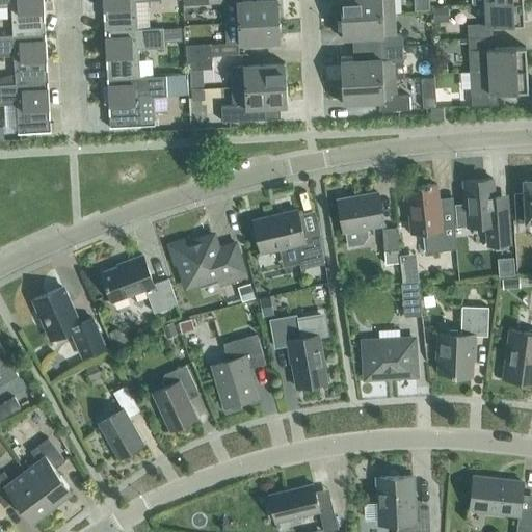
[(46,33),(44,0),(0,0),(0,6),(10,6),(12,34),(46,33)]
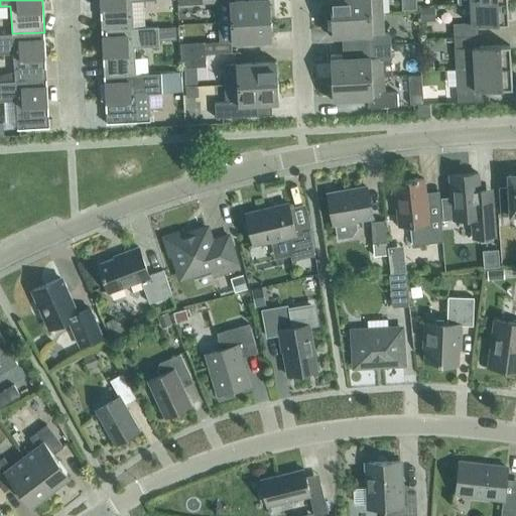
[(133,27),(132,1),(152,0),(99,0),(101,29),(133,27)]
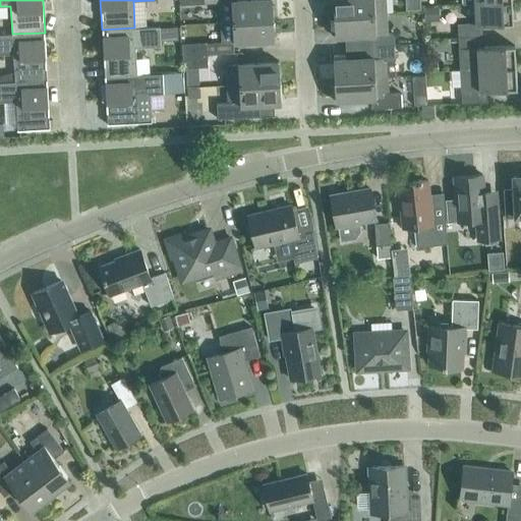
[(244,0),(220,1),(221,21),(274,19),(272,0),(244,0)]
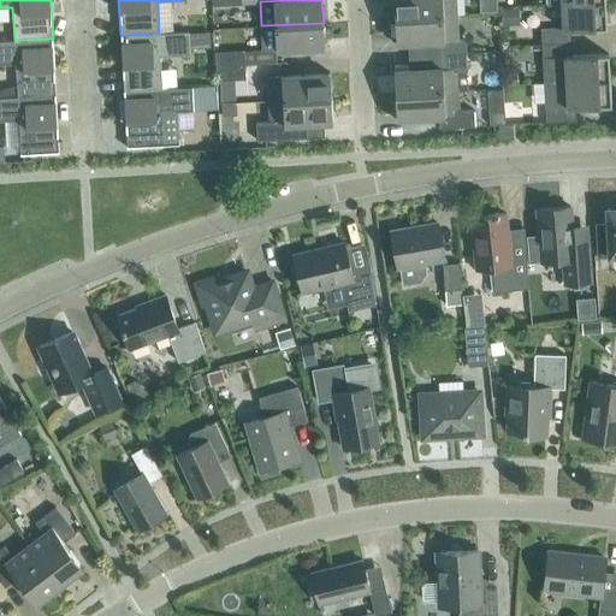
[(456,0),(394,0),(395,18),(455,16),(457,16),(456,0)]
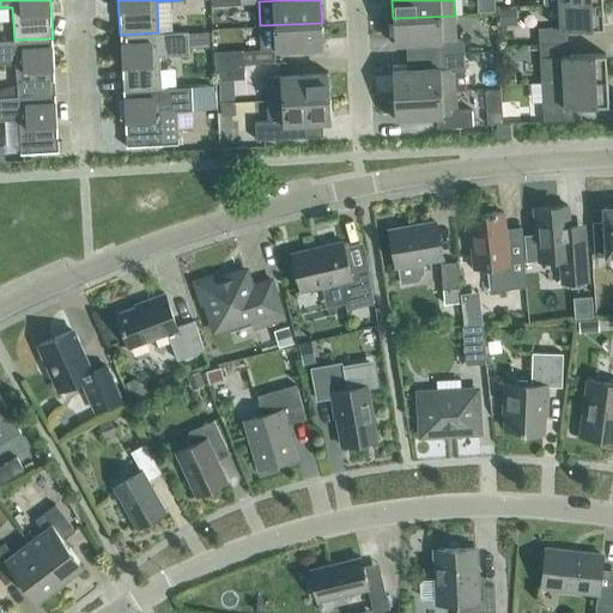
[(604,26),(602,1),(559,4),(560,28),(538,29),(539,43),(569,42),(568,29),(604,26)]
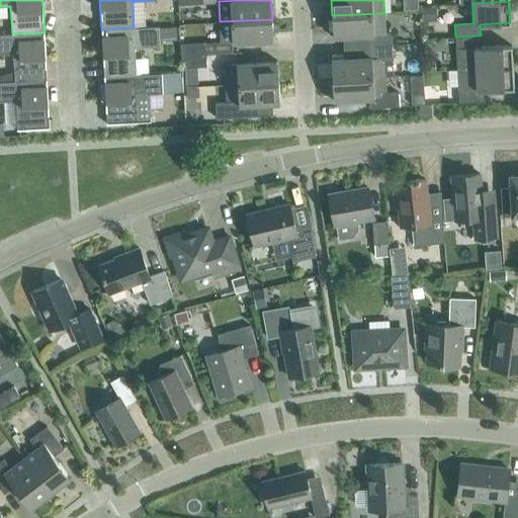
[(422,8),(422,21),(436,21),(436,7),(422,8)]
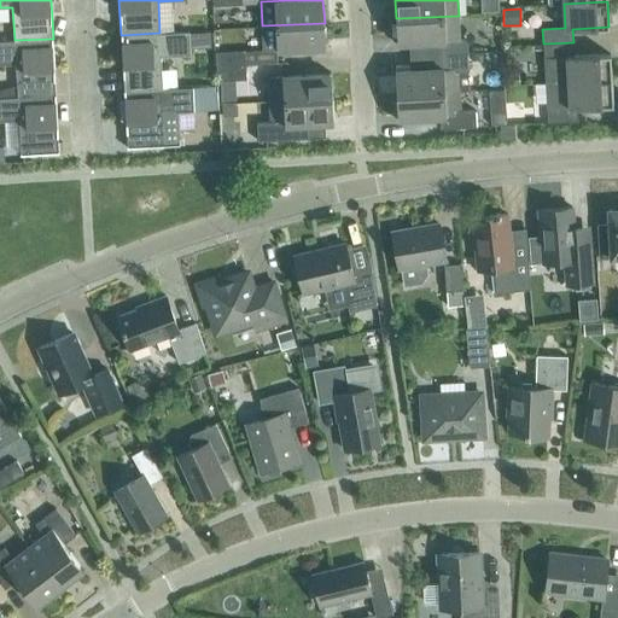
[(459,40),(456,16),(396,18),(398,45),(400,45),(400,42),(427,41),(429,54),(464,53),(464,39),(459,40)]
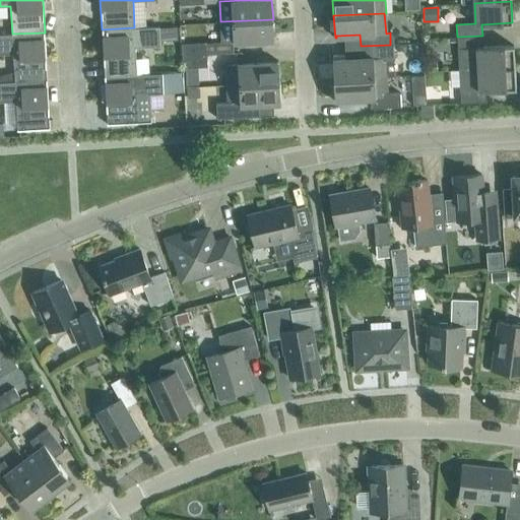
[(274,41),(273,19),(220,21),(221,42),(273,40),(273,41),(274,41)]
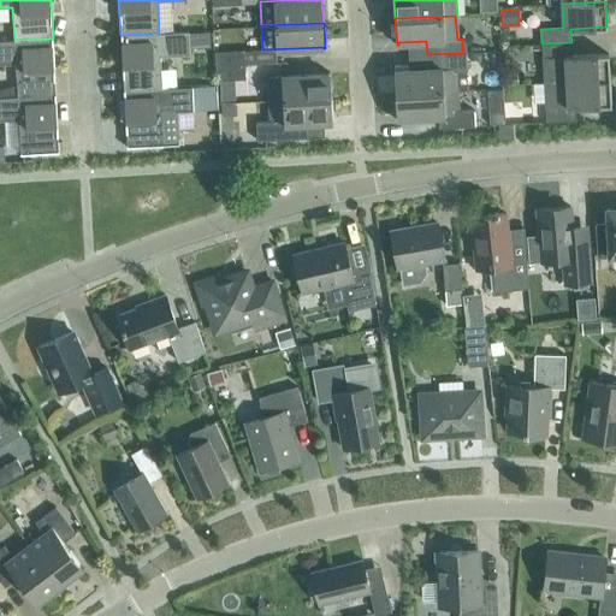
[(190,47),(212,46),(211,30),(189,31),(190,47)]
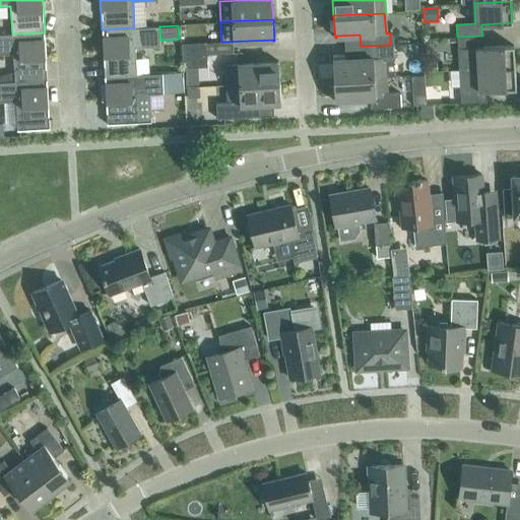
[(137,74),(136,48),(160,47),(159,26),(134,27),(102,29),(105,76),(137,74)]
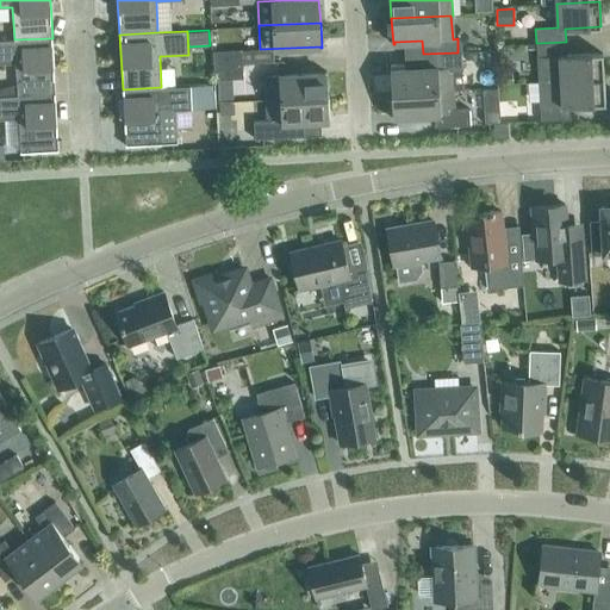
[(53,38),(14,39),(0,39),(0,63),(16,63),(17,86),(11,86),(0,88),(0,95),(55,93),(53,38)]
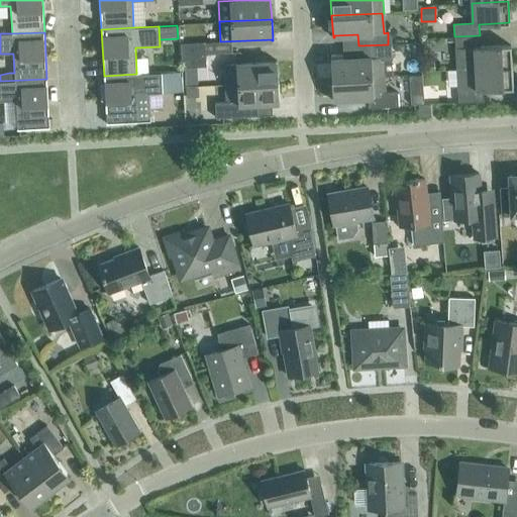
[(512,66),(511,44),(480,46),(480,35),(454,36),(455,48),(456,48),(457,69),(512,66)]
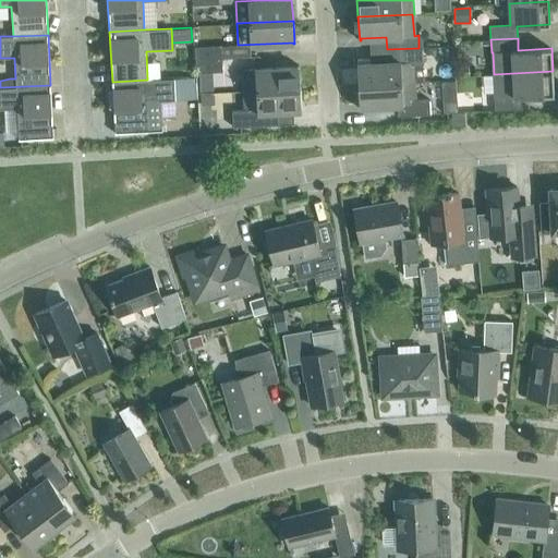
[(222,59),(221,45),(195,47),(195,60),(222,59)]
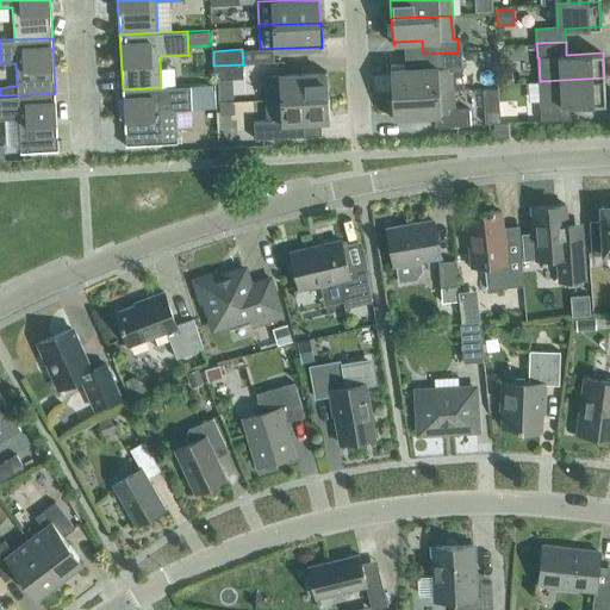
[(452,66),(459,66),(458,53),(423,54),(424,67),(392,69),(392,68),(390,68),(392,93),(453,89),(452,66)]
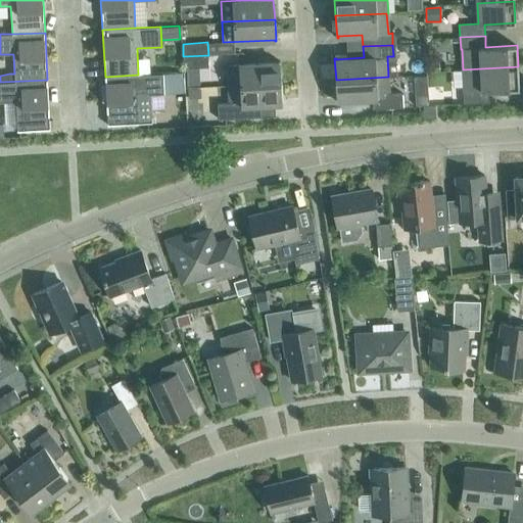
[(208,66),(208,55),(183,56),(184,67),(208,66)]
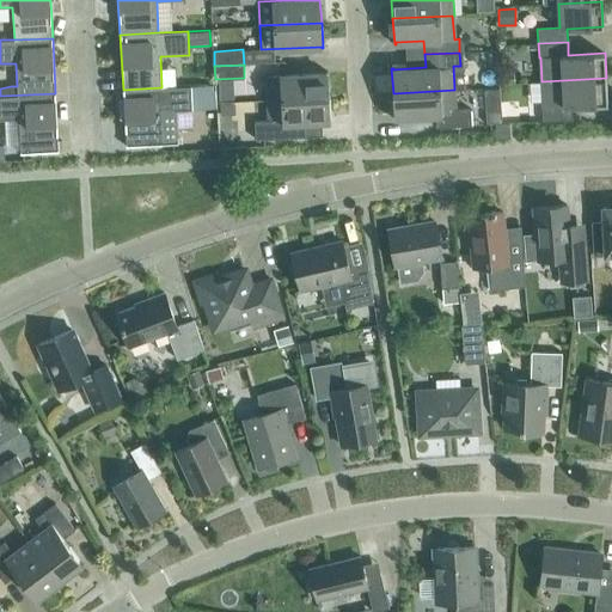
[(326,72),(326,73),(267,77),(268,101),(329,97),(328,72),(326,72)]
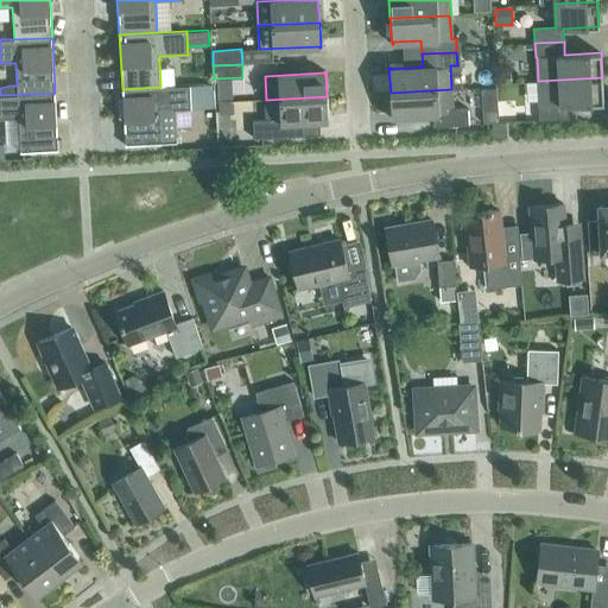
[(603,103),(602,77),(538,81),(539,105),(538,105),(539,120),(569,119),(568,105),(603,103)]
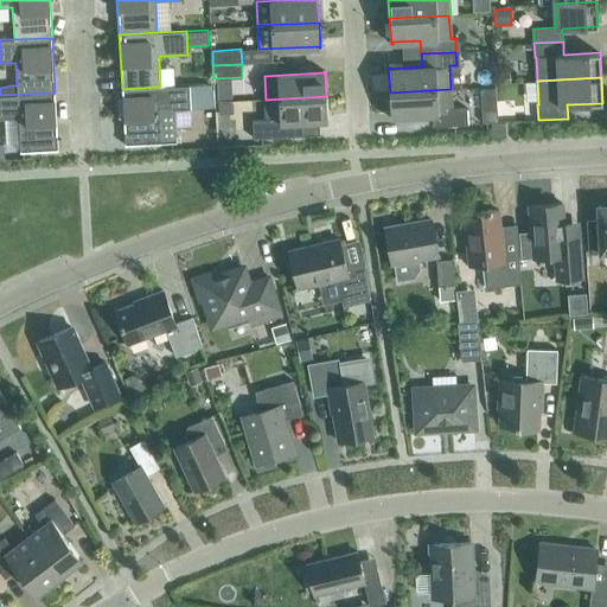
[(213,84),(190,85),(190,100),(213,98),(213,84)]
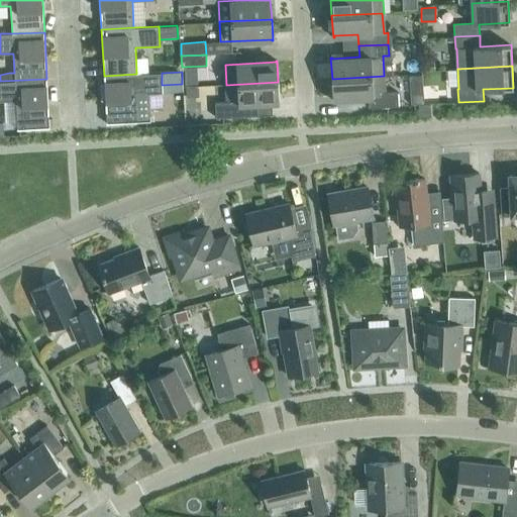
[(149,93),(163,93),(162,85),(162,73),(136,74),(104,76),(104,85),(100,85),(101,101),(105,100),(106,123),(150,121),(149,93)]
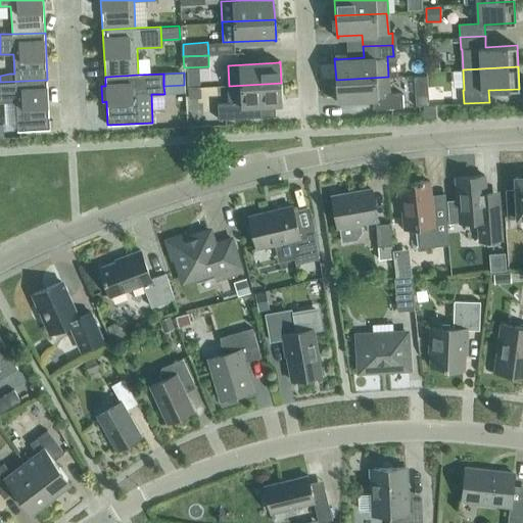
[(194,85),(193,74),(185,75),(185,86),(194,85)]
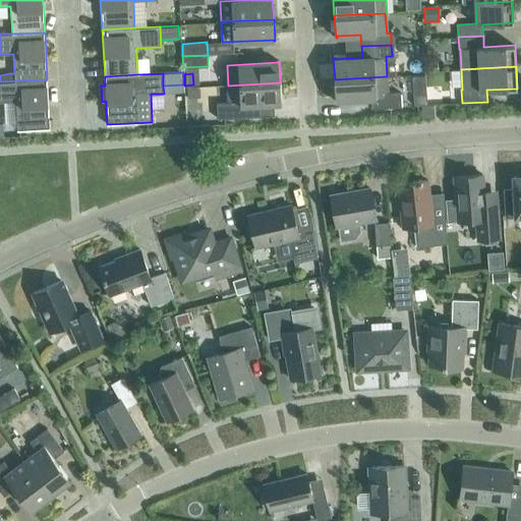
[(414,84),(425,84),(424,74),(414,75),(414,84)]
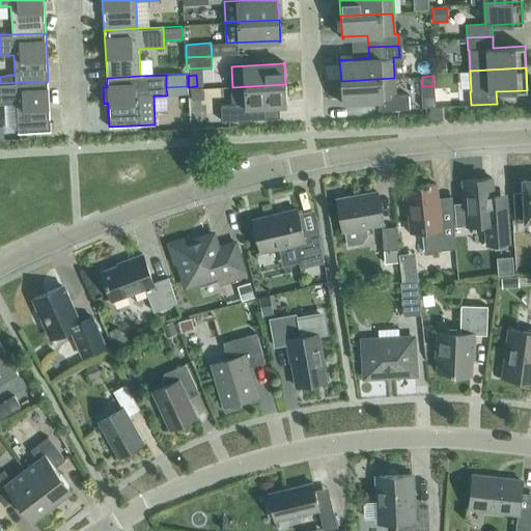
[(395,99),(394,78),(341,81),(342,103),(343,103),(343,102),(378,100),(379,110),(408,109),(407,98),(395,99)]
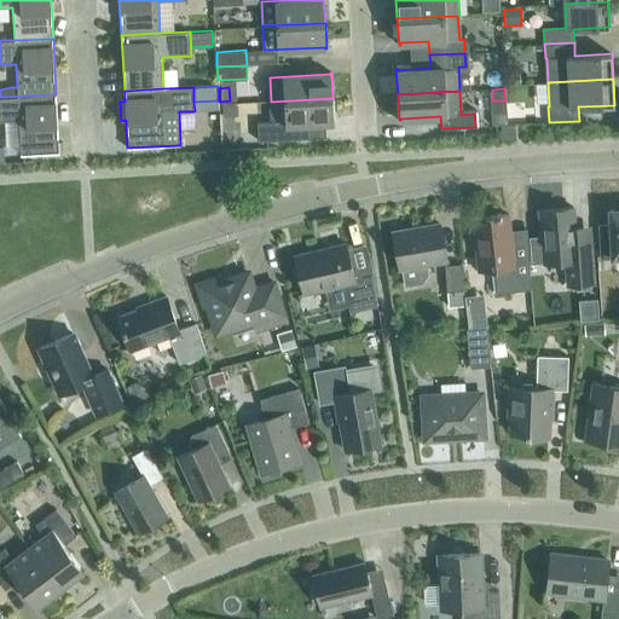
[(56,94),(0,97),(0,121),(18,121),(21,155),(59,152),(56,94)]
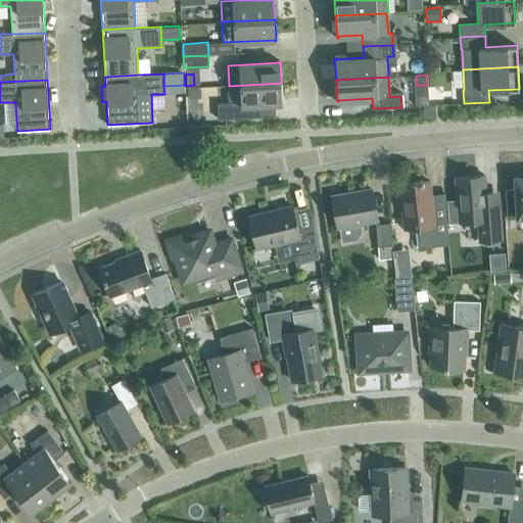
[(281,83),(229,86),(230,102),(219,103),(220,119),(256,116),(255,105),(282,104),(281,83)]
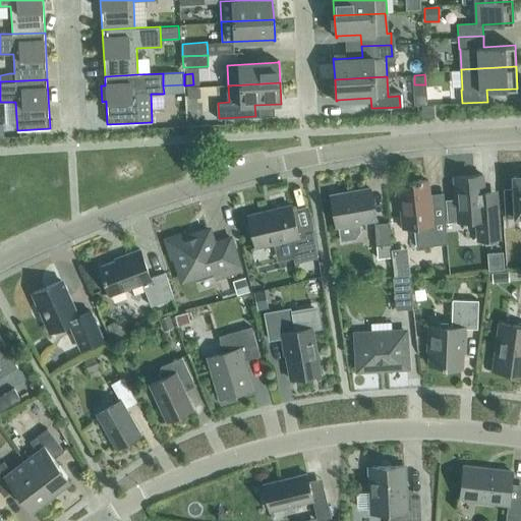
[(199,99),(199,90),(187,90),(187,99),(199,99)]
